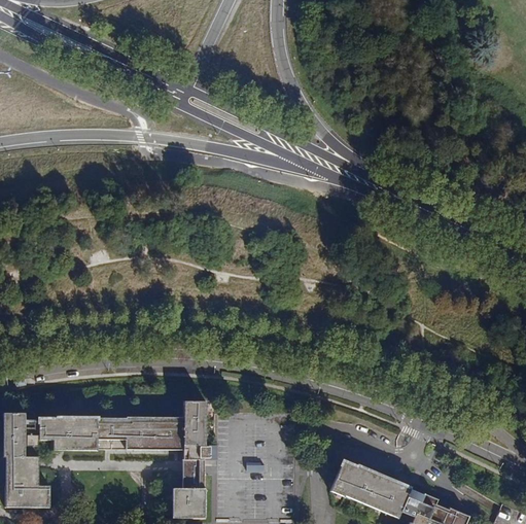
[(100,419),(99,438),(125,439),(126,448),(182,449),(182,460),(203,458),(211,456),(212,446),(208,446),(207,400),(185,399),(184,417),(126,417),(100,419)]
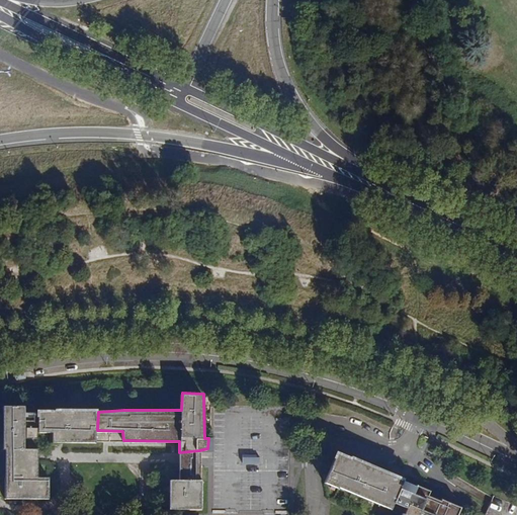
[(25,406),(3,405),(5,447),(25,447),(26,437),(37,437),(37,431),(54,431),(54,440),(97,441),(97,430),(98,412),(98,409),(54,408),(37,409),(36,413),(25,412),(25,406)]
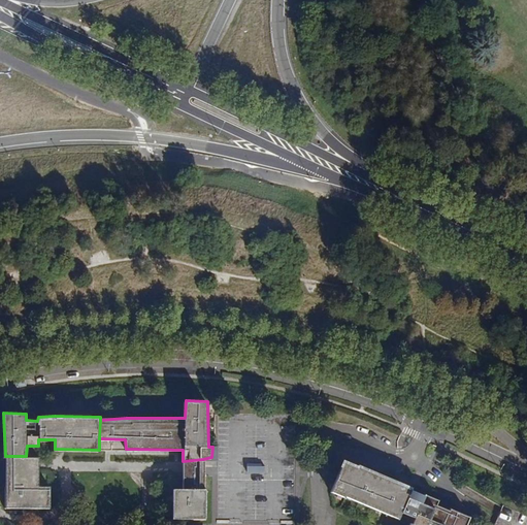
[(5,456),(5,506),(51,507),(51,485),(38,485),(38,456),(26,456),(5,456)]
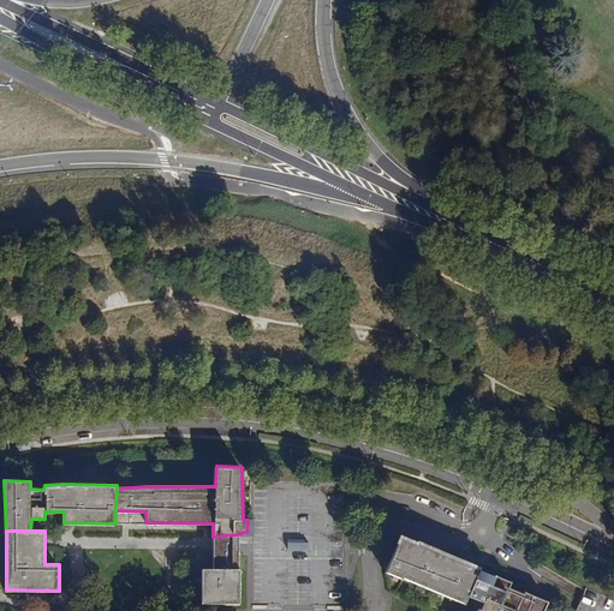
[(237,534),(213,537),(212,568),(202,569),(203,603),(240,603),(240,569),(238,569),(238,549),(237,534)]
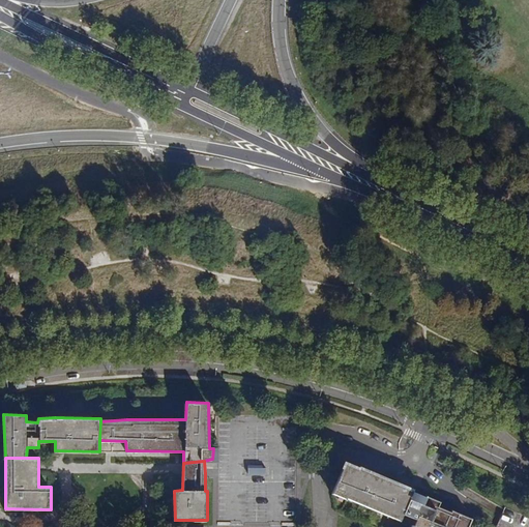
[(364,474),(350,468),(339,497),(352,503),(353,502),(407,525),(409,520),(422,525),(421,526),(476,526),(477,523),(458,515),(457,517),(442,510),(444,506),(432,501),(431,502),(416,496),(416,494),(364,473),(364,474)]
